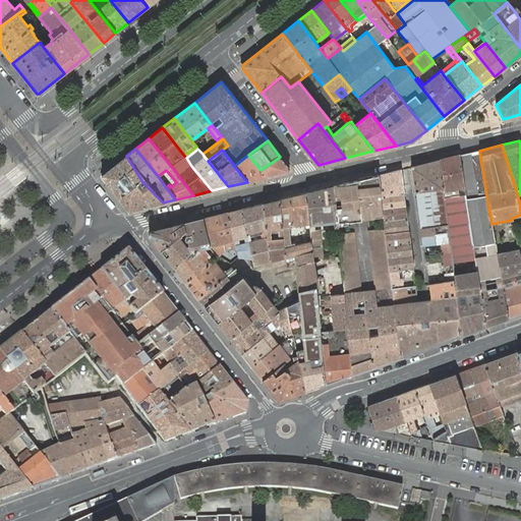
[(479,151),(470,153),(478,196),(486,195),(479,151)]
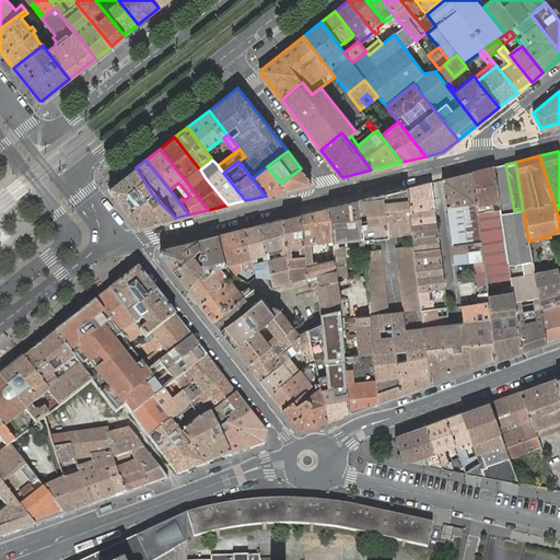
[(505,164),(493,167),(509,266),(532,261),(529,248),(528,241),(523,210),(514,211),(505,164)]
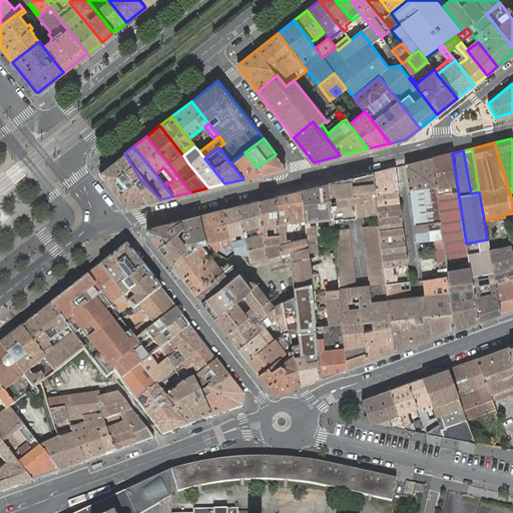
[(230,163),(243,179),(263,174),(257,167),(244,152),(230,163)]
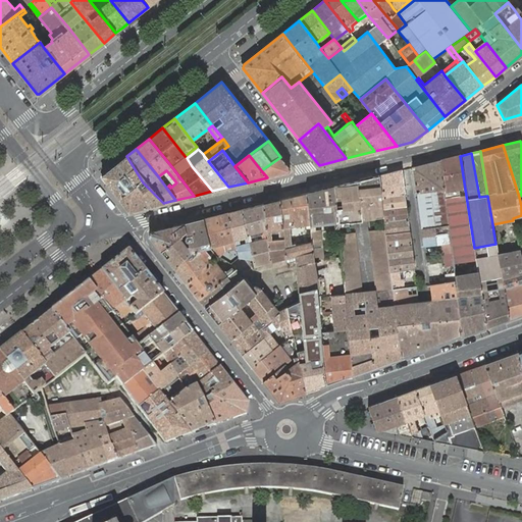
[(143,183),(126,156),(102,175),(102,176),(129,211),(163,203),(143,183)]
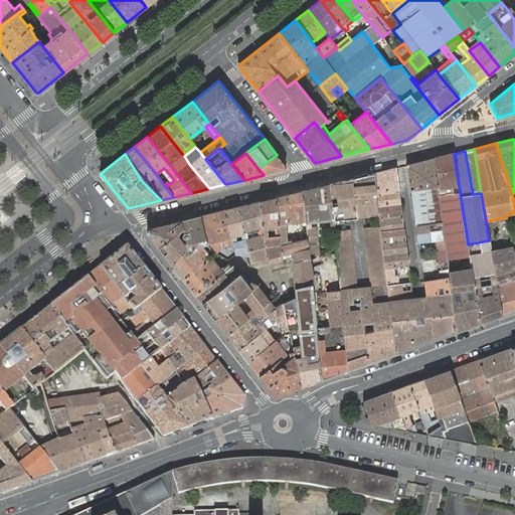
[(454,154),(435,158),(438,186),(443,222),(444,230),(445,239),(446,248),(446,251),(447,261),(470,256),(468,244),(454,154)]
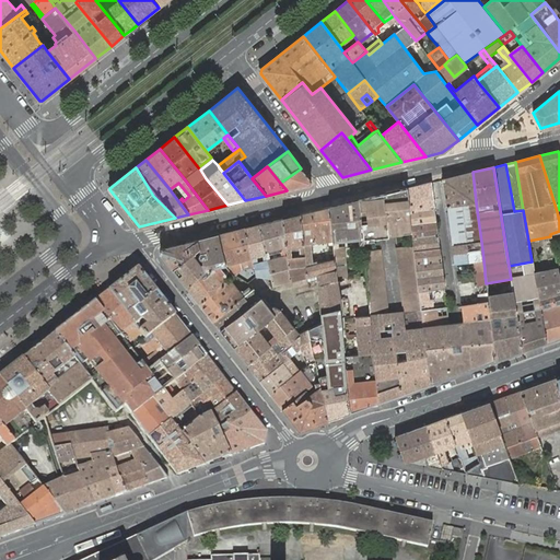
[(280,183),(287,190),(310,185),(311,181),(301,168),(280,183)]
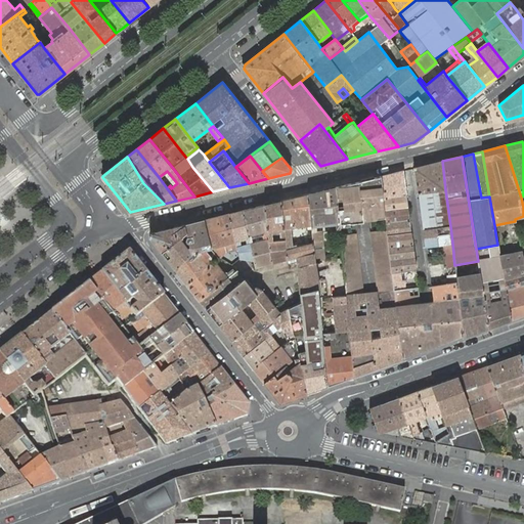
[(442,161),(413,168),(418,193),(420,193),(445,189),(442,161)]
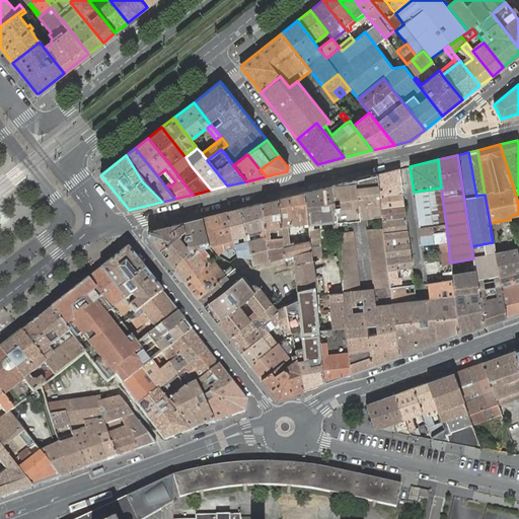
[(399,169),(378,174),(380,196),(402,193),(399,169)]
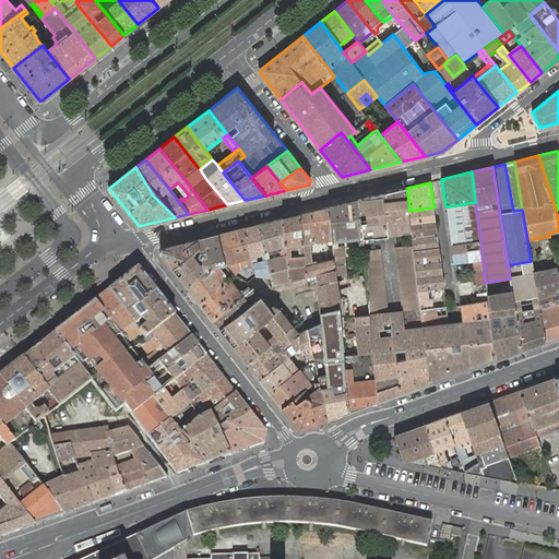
[(369,209),(358,210),(361,238),(371,237),(371,239),(379,238),(378,236),(387,236),(395,235),(394,234),(402,233),(402,230),(411,229),(411,224),(409,211),(407,188),(381,194),(368,198),(369,209)]
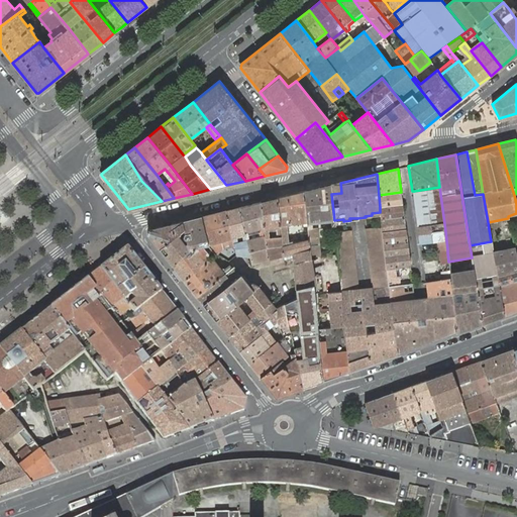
[(340,183),(330,185),(331,194),(341,193),(340,183)]
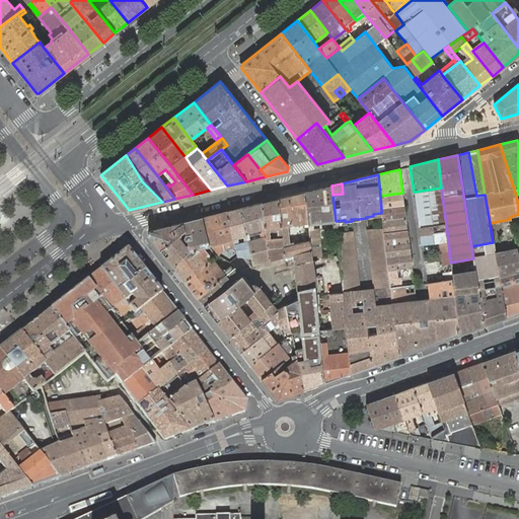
[(331,186),(305,193),(308,224),(308,227),(309,229),(310,240),(311,257),(320,256),(317,227),(313,228),(313,223),(332,221),(332,227),(337,226),(336,224),(336,223),(336,221),(332,195),(331,186)]
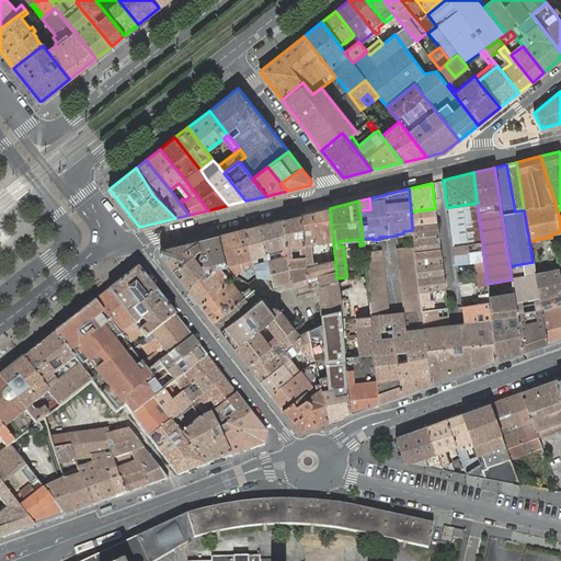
[(477,203),(449,207),(454,245),(482,242),(477,203)]
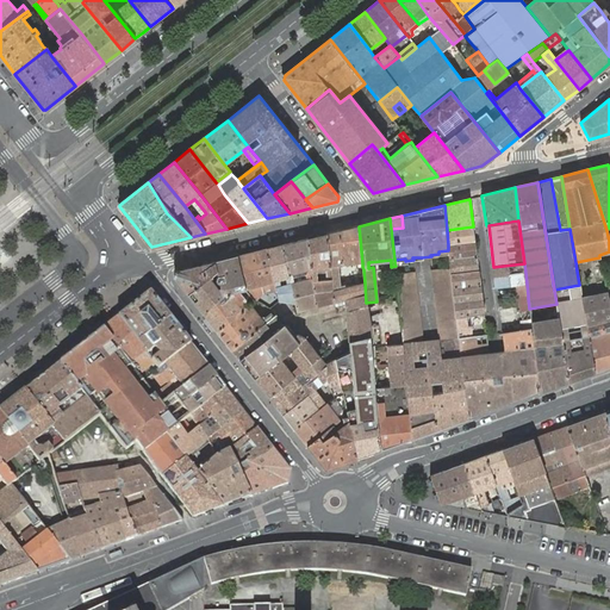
[(359,226),(327,234),(330,266),(332,291),(334,302),(344,299),(344,310),(366,307),(367,306),(366,303),(365,282),(341,288),(338,272),(335,272),(334,266),(338,266),(358,263),(358,267),(362,267),(362,263),(359,226)]
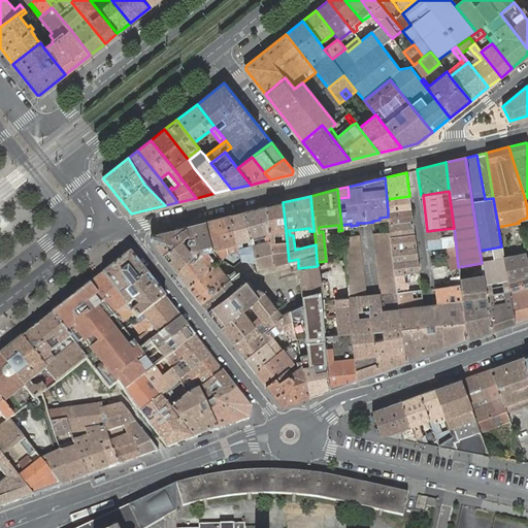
[(409,196),(387,199),(388,211),(410,208),(409,196)]
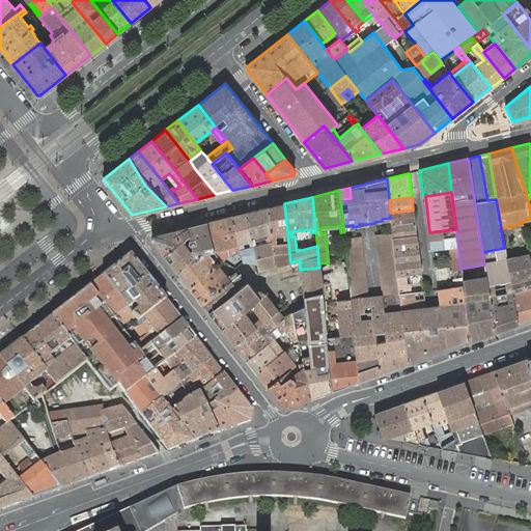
[(290,262),(289,253),(287,231),(284,203),(269,207),(271,234),(272,242),(274,268),(290,262)]
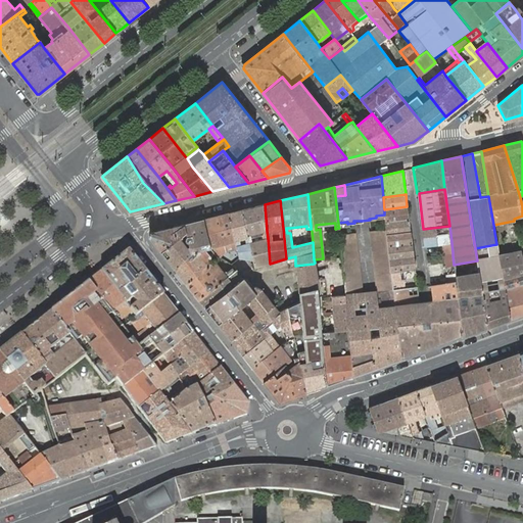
[(252,207),(241,210),(247,236),(249,242),(251,241),(251,239),(251,238),(251,237),(253,234),(262,233),(263,239),(268,238),(267,231),(265,204),(252,207)]
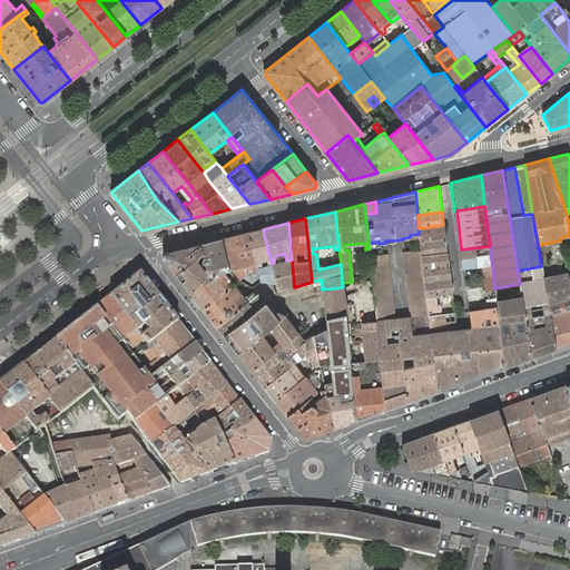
[(419,234),(419,237),(420,242),(445,239),(443,225),(419,228),(419,234)]
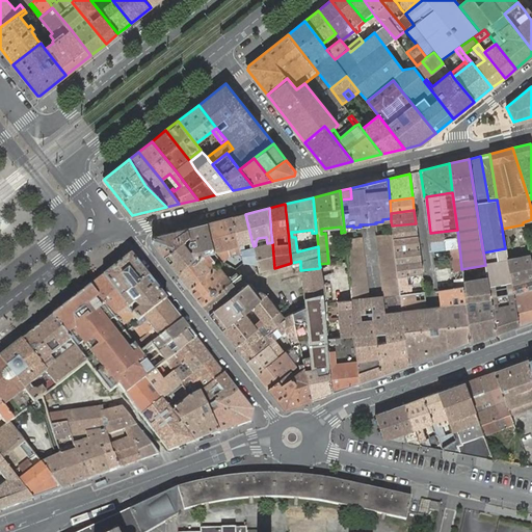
[(245,214),(233,217),(243,262),(258,263),(254,246),(251,240),(245,214)]
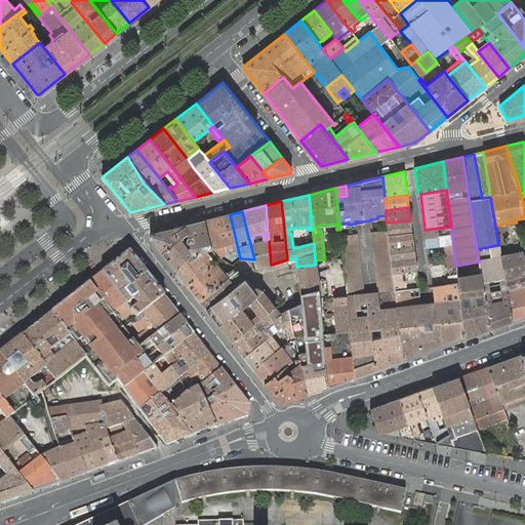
[(217,217),(204,220),(211,248),(218,258),(220,257),(223,259),(232,265),(240,258),(230,214),(217,217)]
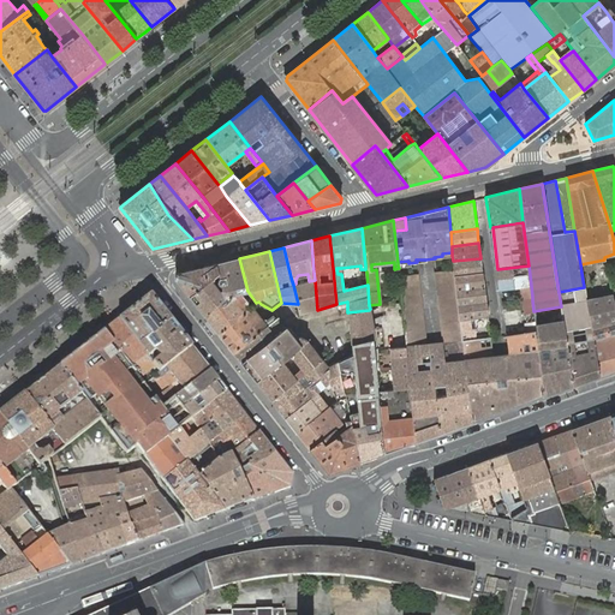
[(216,264),(219,273),(220,278),(219,280),(218,280),(219,282),(219,284),(220,285),(221,285),(225,297),(248,291),(239,258),(216,264)]
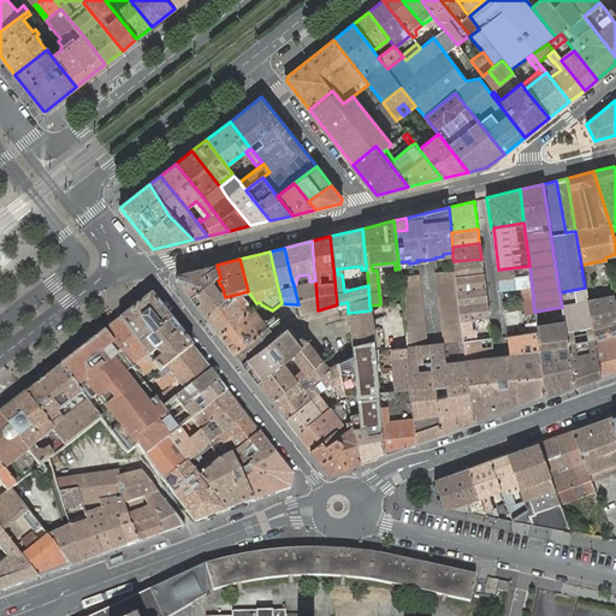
[(454,261),(455,271),(455,276),(483,273),(481,259),(454,261)]
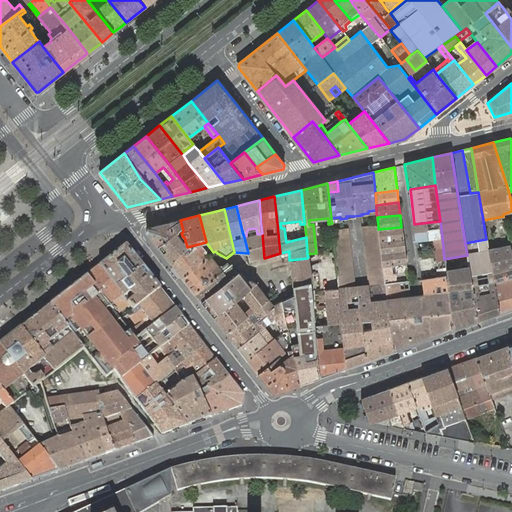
[(146,232),(158,246),(182,227),(180,220),(147,228),(146,232)]
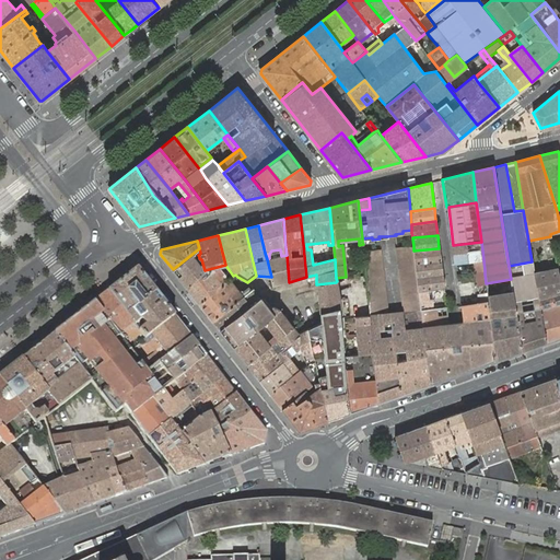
[(481,242),(453,245),(455,254),(482,251),(481,242)]
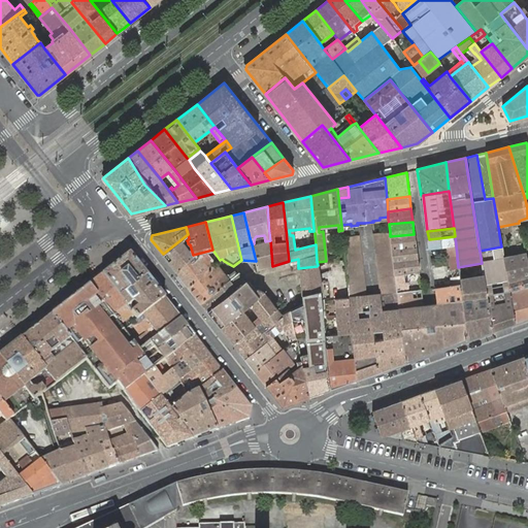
[(374,233),(382,294),(396,293),(395,274),(393,262),(391,249),(390,236),(390,232),(374,233)]
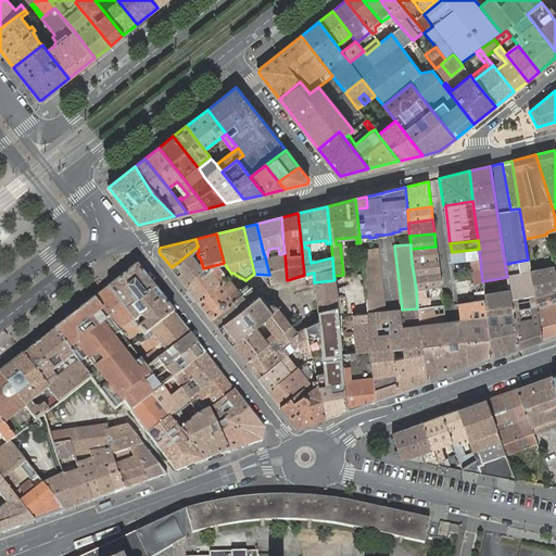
[(198,247),(172,267),(184,283),(203,269),(203,268),(200,257),(199,257),(198,256),(198,255),(197,253),(198,253),(199,251),(198,247)]
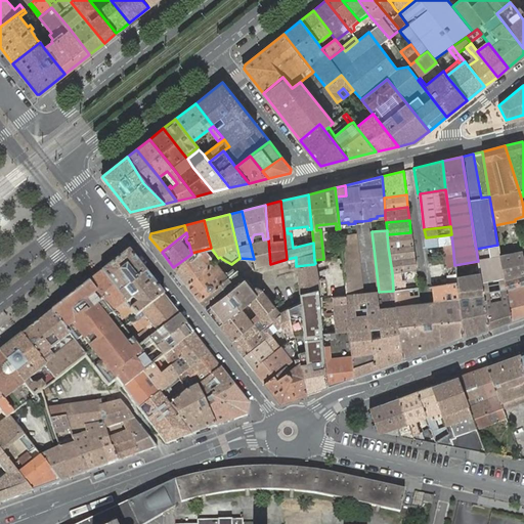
[(412,245),(410,232),(387,234),(388,247),(412,245)]
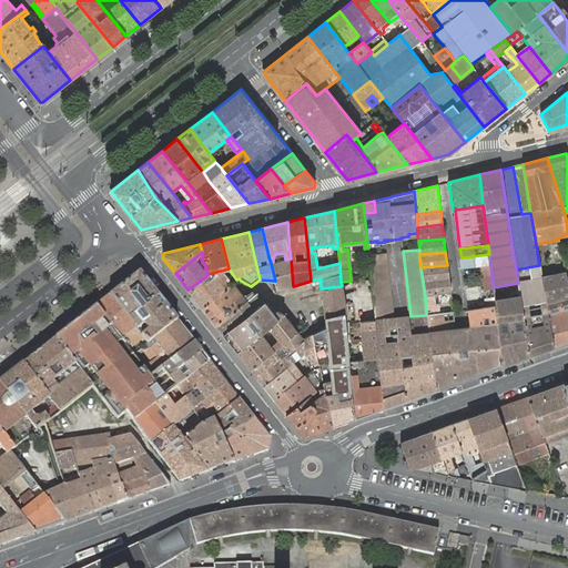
[(369,255),(375,320),(394,318),(387,254),(369,255)]
